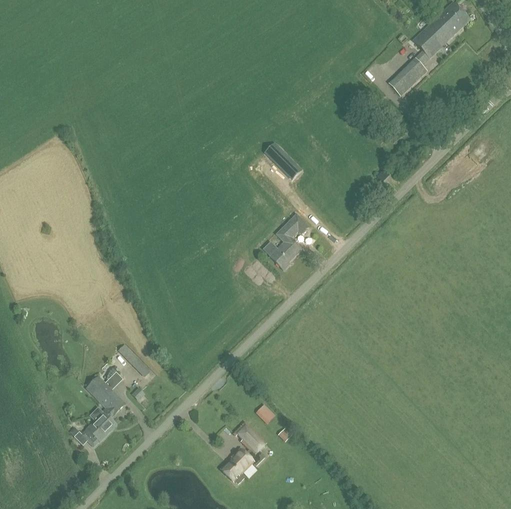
[(469,17),(453,1),(413,40),(429,57),(469,17)]
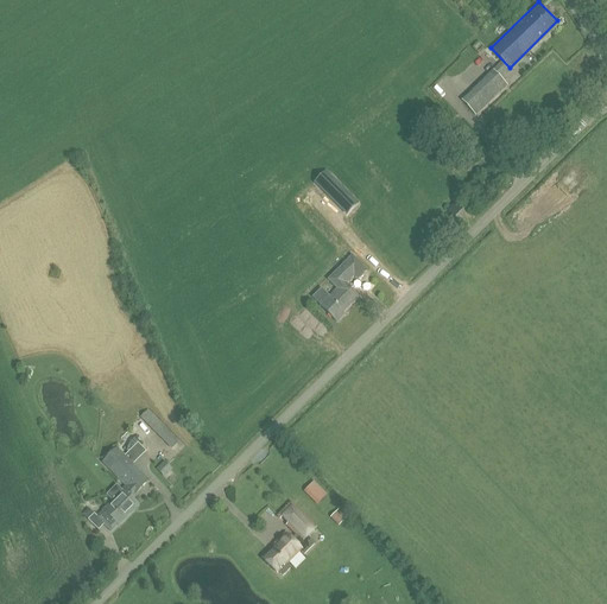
[(475,113),(506,83),(493,69),(462,99),(475,113)]
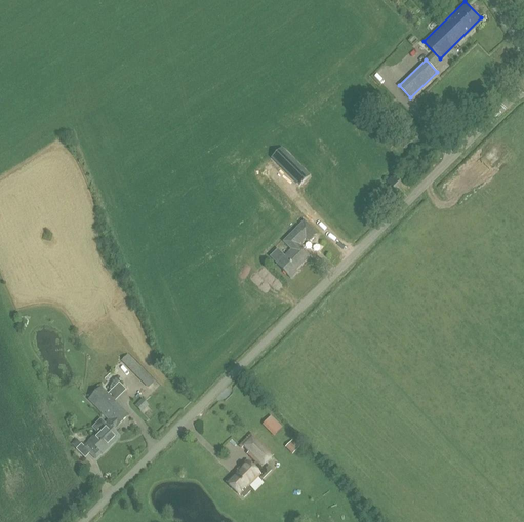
[(392,185),(398,178),(393,173),(387,179),(392,185)]
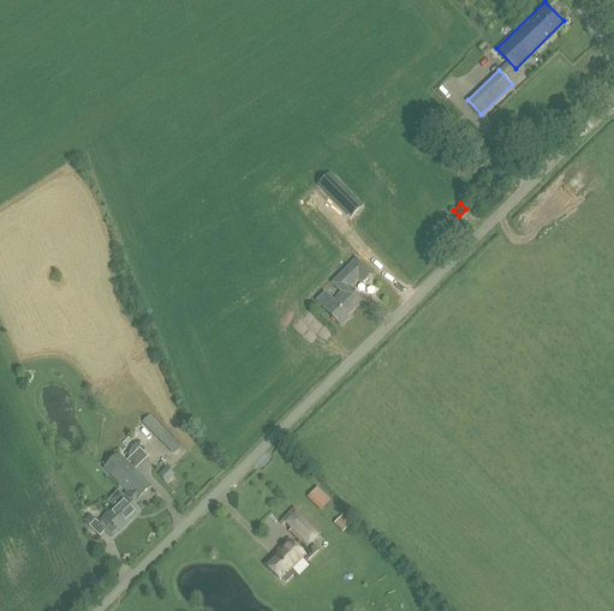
[(362,279),(370,270),(356,257),(332,281),(341,289),(333,298),(325,289),(315,298),(325,306),(325,307),(340,322),(347,315),(345,313),(361,297),(349,283),(357,275),(362,279)]
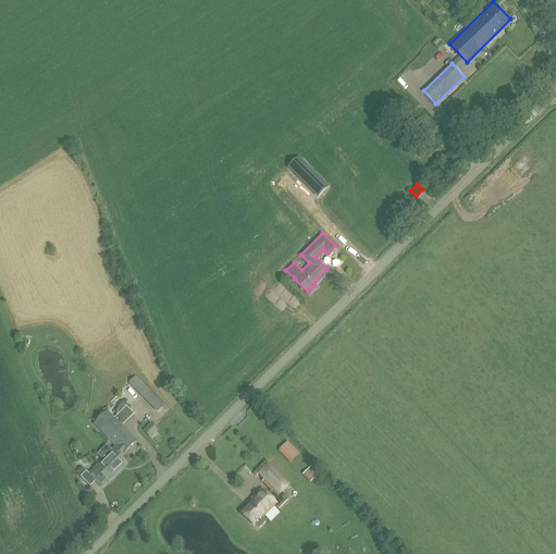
[(153,386),(148,392),(161,407),(168,402),(153,386)]
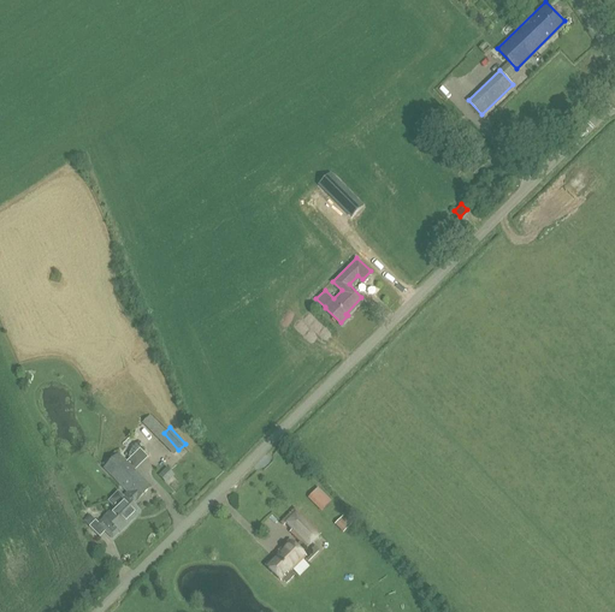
[(118,441),(101,452),(106,459),(123,447),(118,441)]
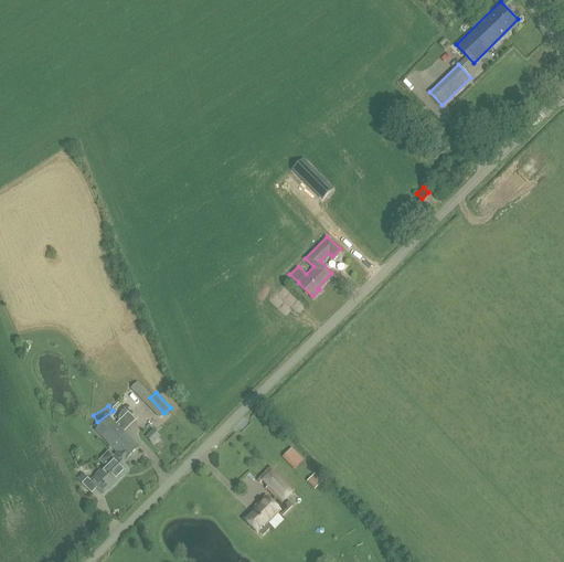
[(103,491),(108,486),(127,468),(120,460),(137,445),(121,430),(114,422),(108,415),(96,427),(117,449),(113,454),(114,454),(89,478),(103,491)]
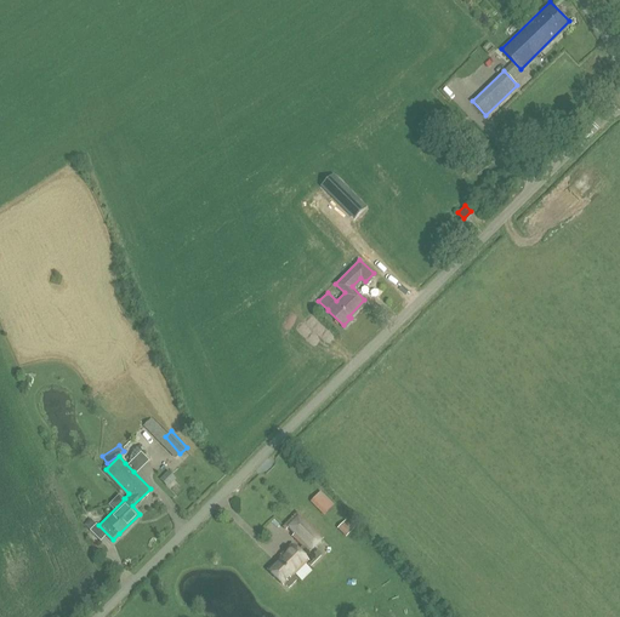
[(169,485),(180,479),(175,472),(165,479),(169,485)]
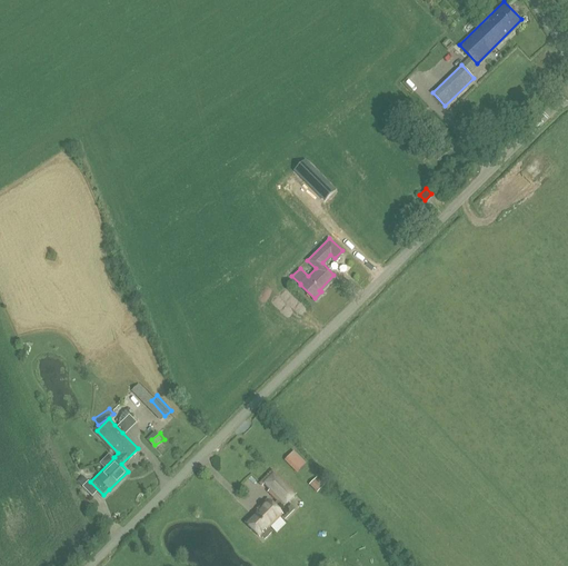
[(298,447),(288,455),(299,470),(309,462),(298,447)]
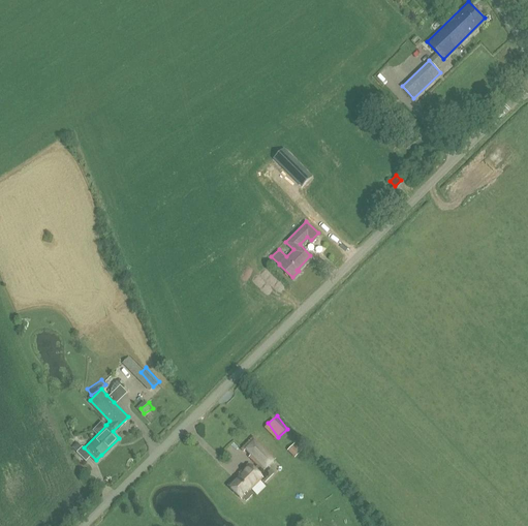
[(240,472),(227,484),(241,497),(242,495),(245,498),(251,492),(248,489),(261,475),(264,478),(272,471),(266,465),(273,457),(252,436),(241,447),(243,450),(245,447),(249,453),(248,455),(256,463),(252,468),(247,462),(240,470),(240,472)]
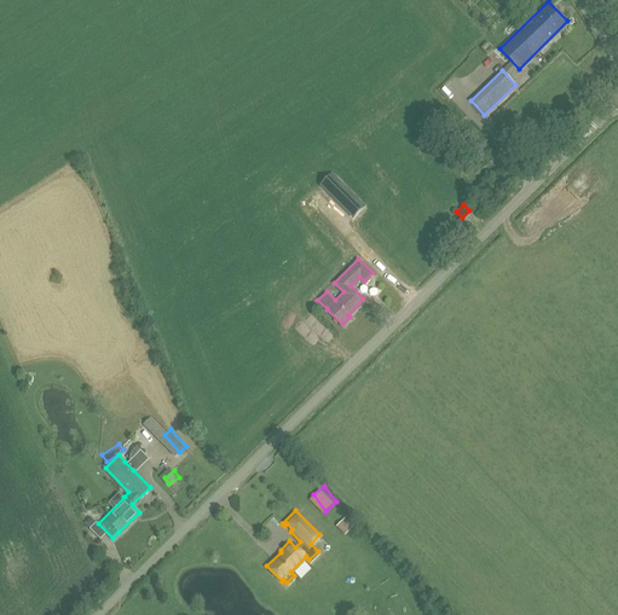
[(352,524),(344,516),(335,524),(344,533),(352,524)]
